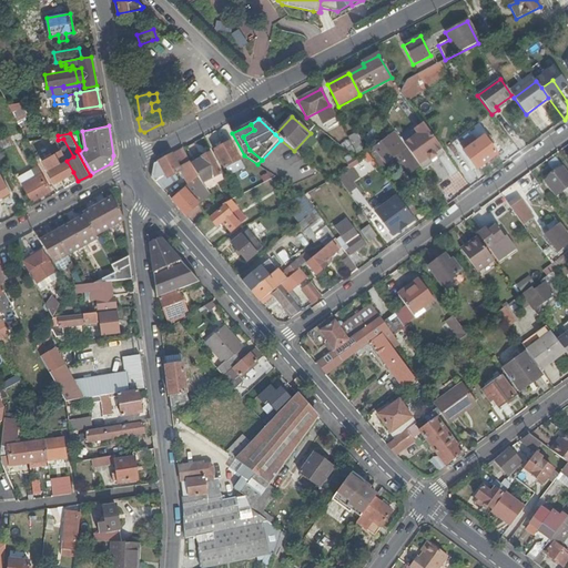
[(374,161),(379,169),(397,156),(403,163),(407,160),(414,171),(421,166),(407,149),(396,133),(374,150),(376,152),(371,155),(374,161)]
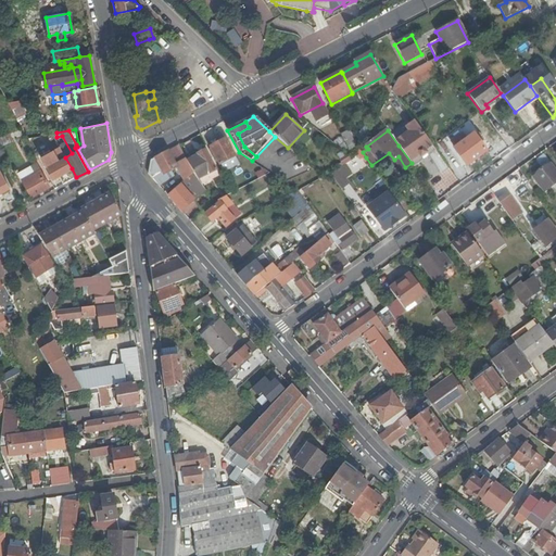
[(469,164),(475,161),(487,152),(475,135),(455,149),(467,166),(469,164)]
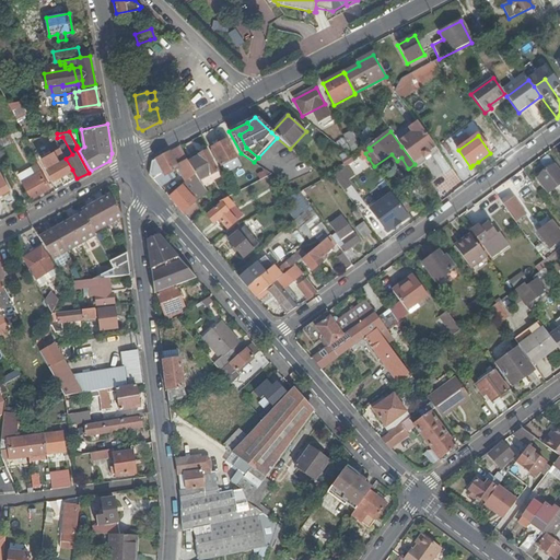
[(221,166),(236,159),(228,140),(212,149),(221,166)]
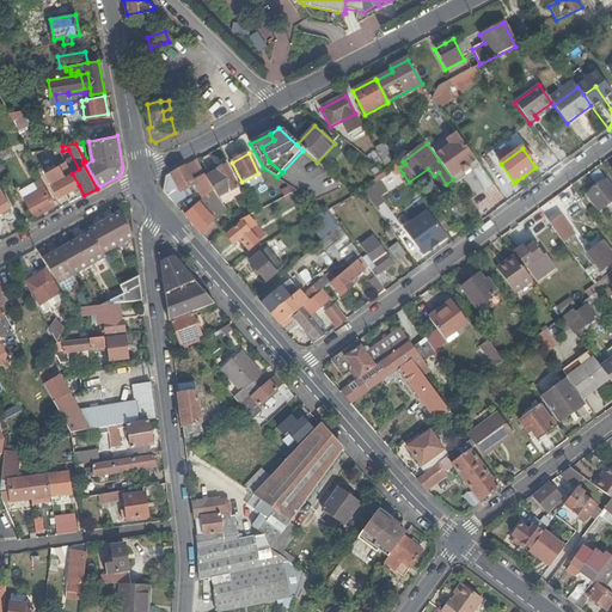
[(188,172),(199,165),(196,161),(185,167),(188,172)]
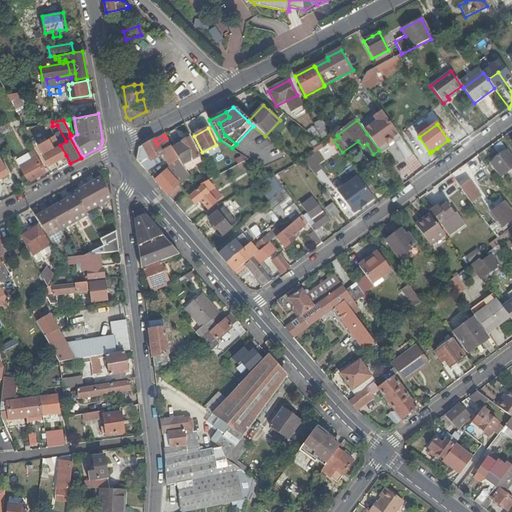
[(48,164),(66,155),(60,145),(55,136),(38,145),(48,164)]
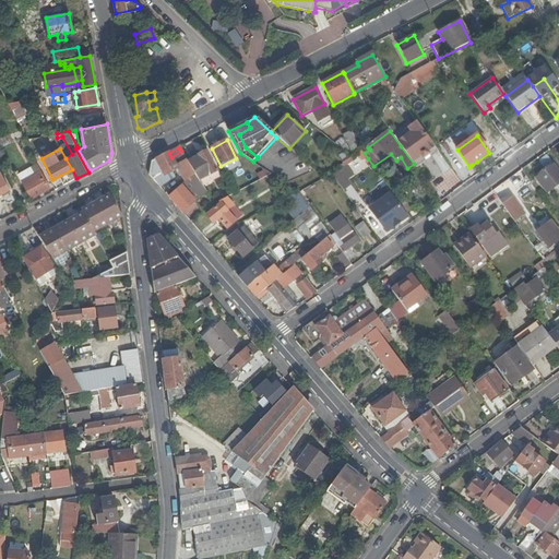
[(198,155),(199,157),(191,161),(197,171),(201,169),(202,171),(214,166),(206,152),(198,155)]
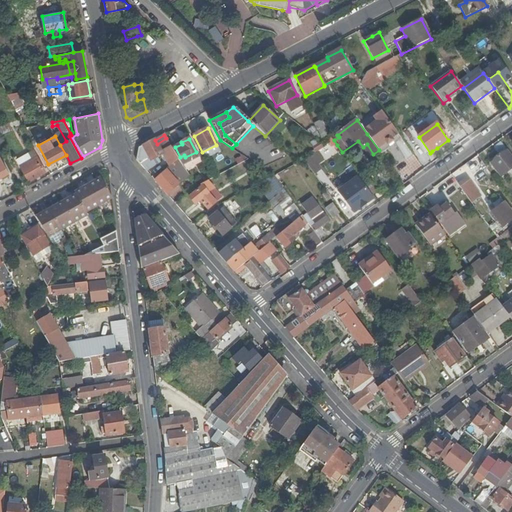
[(136,161),(143,168),(151,163),(151,162),(163,156),(157,144),(155,140),(138,149),(136,161)]
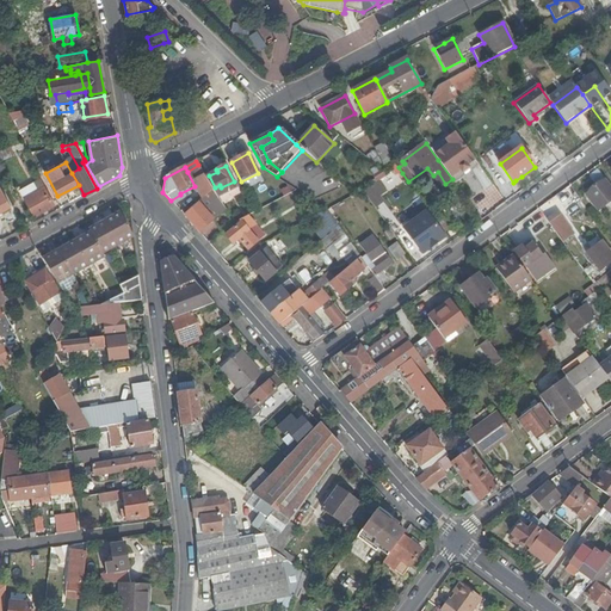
[(204,198),(213,191),(204,176),(196,180),(199,189),(204,198)]
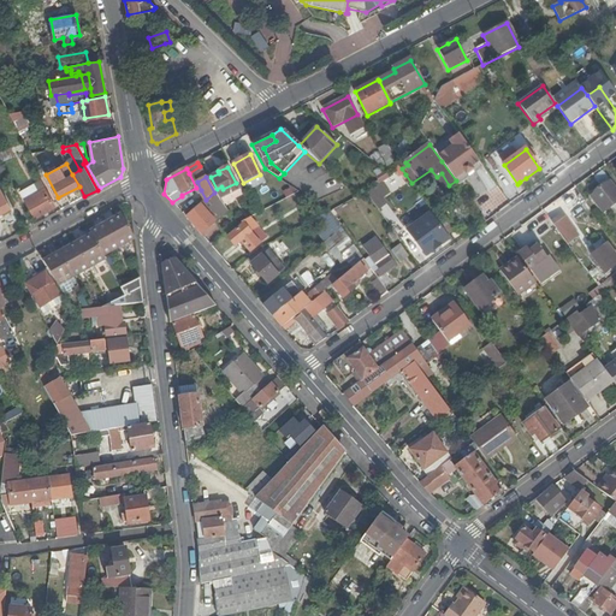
[(40,181),(19,193),(35,219),(55,207),(40,181)]
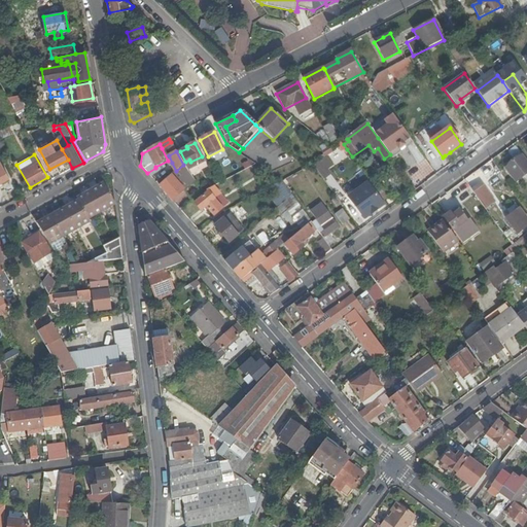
[(526,172),(526,161),(522,155),(505,168),(516,181),(526,172)]
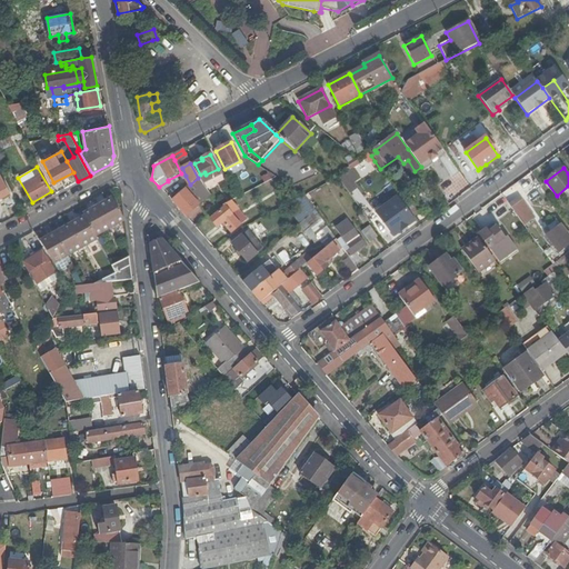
[(0,196),(9,191),(0,176),(0,196)]
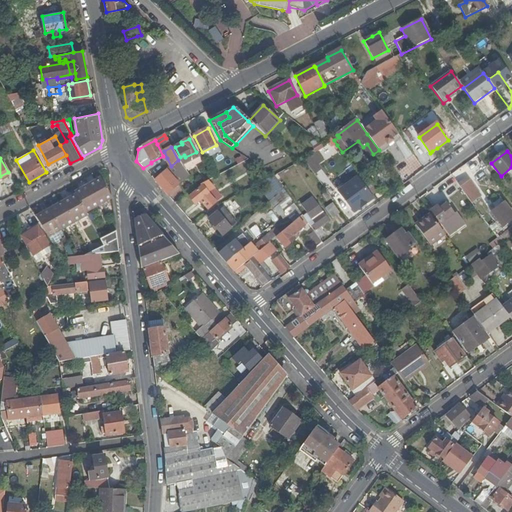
[(167,169),(171,166),(167,158),(163,160),(167,169)]
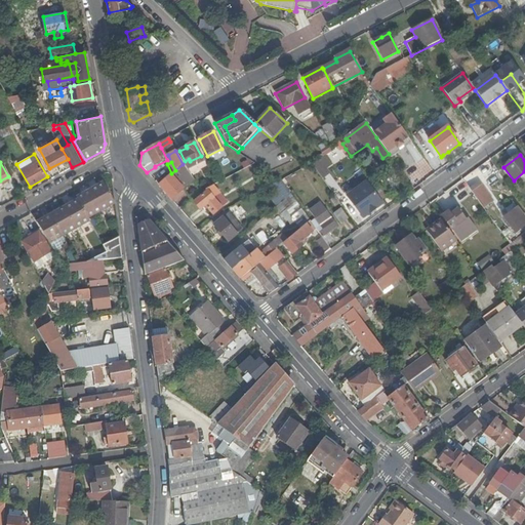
[(194,180),(183,164),(175,170),(171,173),(158,186),(171,200),(194,180)]
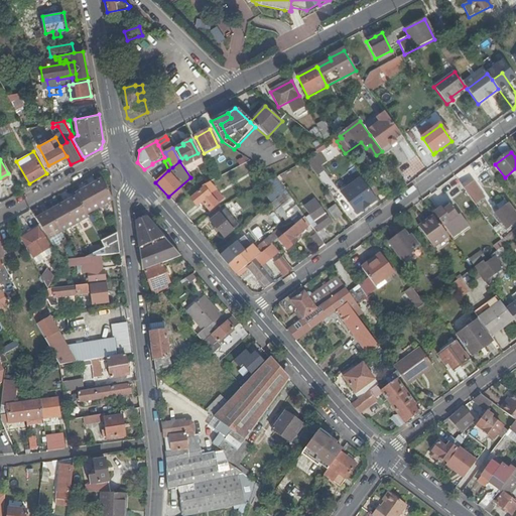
[(77,197),(37,219),(49,240),(78,224),(77,221),(114,201),(103,179),(102,180),(103,181),(98,184),(98,182),(81,192),(82,194),(78,197),(77,195),(76,195),(77,197)]
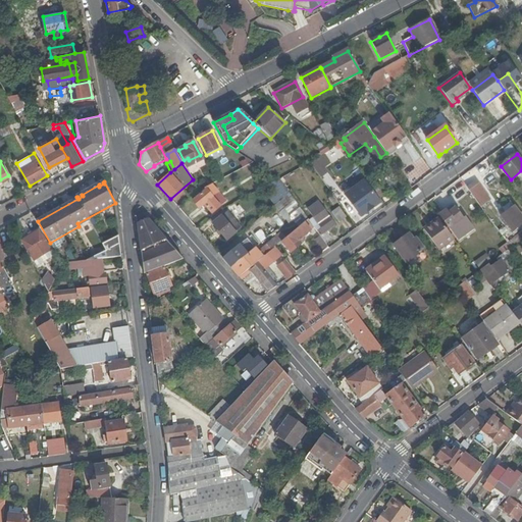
[(473,181),(466,187),(475,199),(481,194),(473,181)]
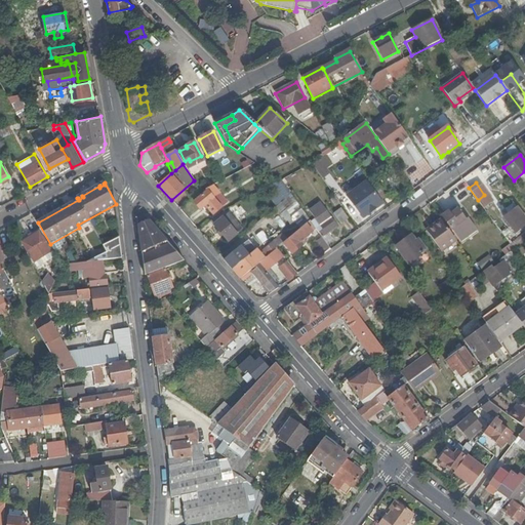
[(380,184),(373,189),(381,200),(389,195),(380,184)]
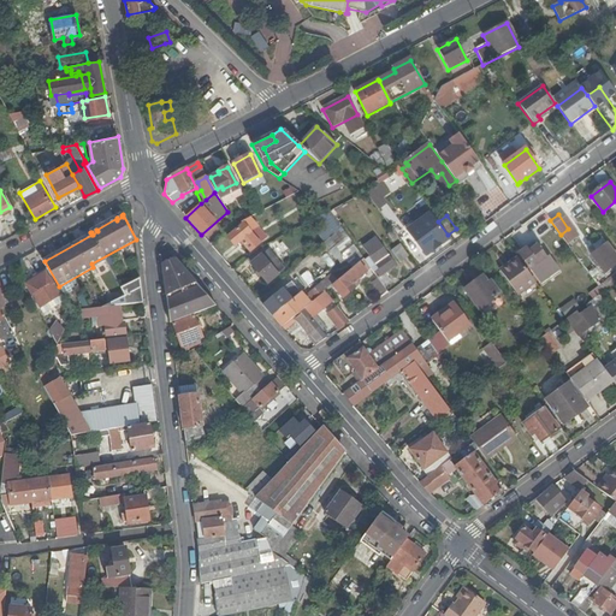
[(256,223),(253,217),(250,218),(242,223),(243,225),(227,238),(236,247),(241,242),(250,252),(260,244),(246,227),(256,223)]
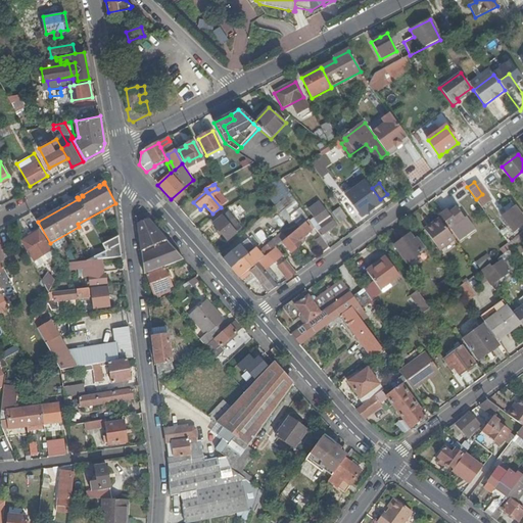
[(338,202),(343,208),(350,203),(338,187),(331,192),(335,197),(338,202)]
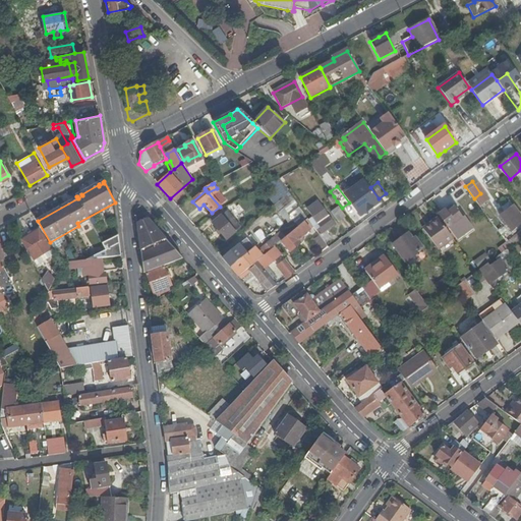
[(356,195),(359,200),(352,206),(359,216),(366,211),(367,212),(379,204),(367,188),(356,195)]
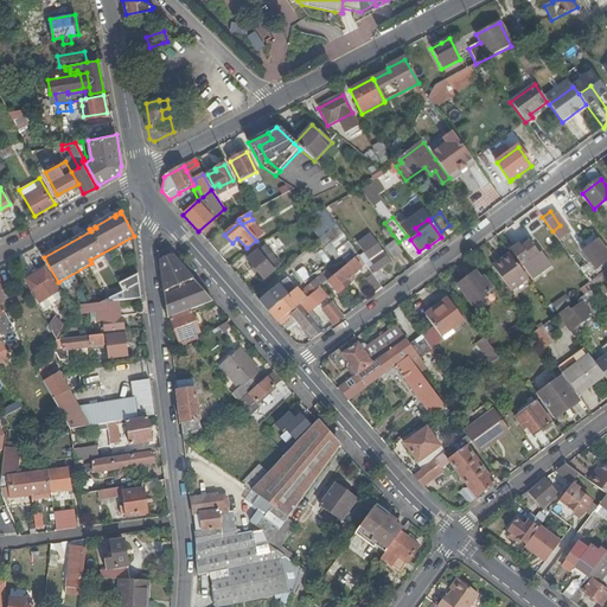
[(332,243),(343,234),(337,225),(326,235),(332,243)]
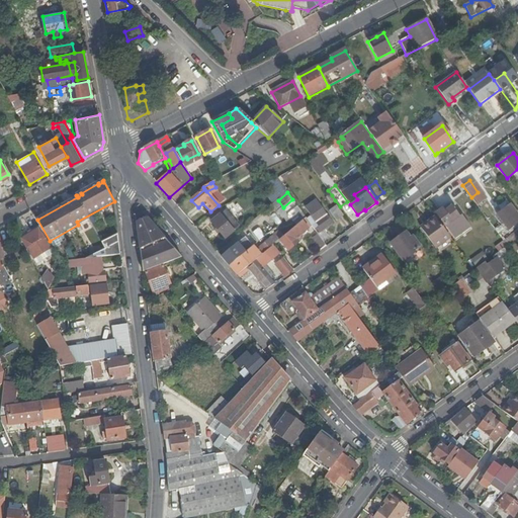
[(330,203),(335,200),(332,195),(330,196),(328,193),(325,195),(330,203)]
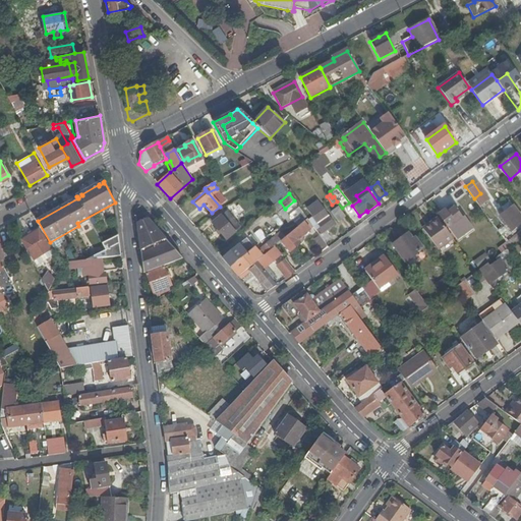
[(290,216),(299,208),(294,200),(285,209),(288,214),(290,216)]
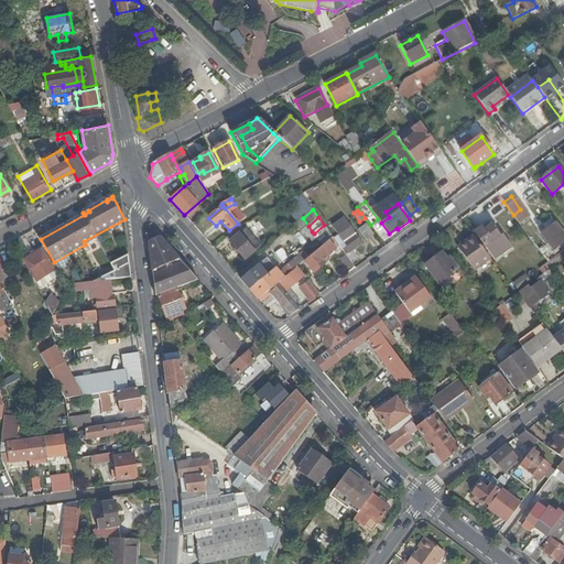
[(346,256),(350,253),(362,243),(344,218),(332,227),(342,240),(339,241),(342,245),(339,247),(346,256)]
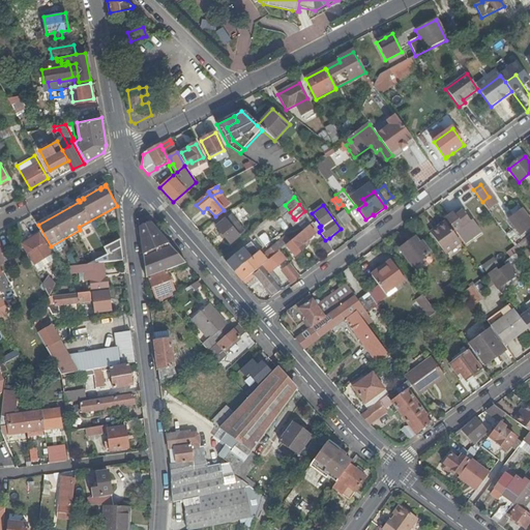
[(351,222),(344,211),(336,216),(344,227),(351,222)]
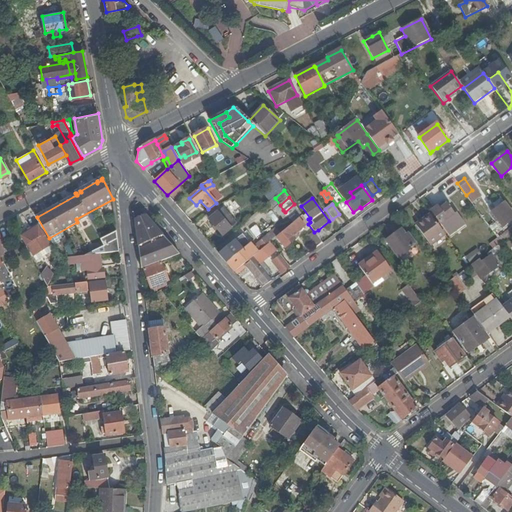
[(440,209),(438,206),(431,211),(441,224),(453,215),(446,204),(440,209)]
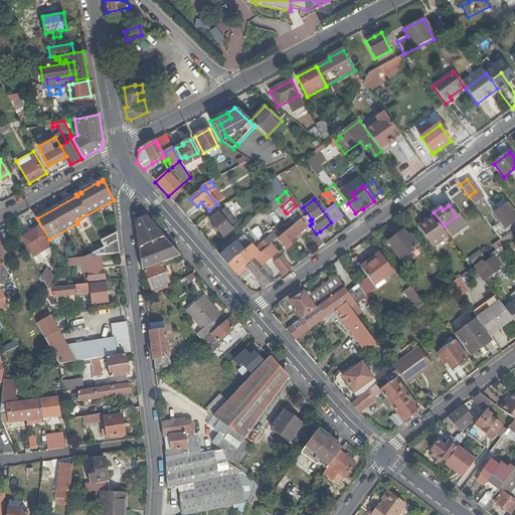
[(506,214),(502,208),(494,214),(505,228),(514,221),(514,220),(508,212),(506,214)]
